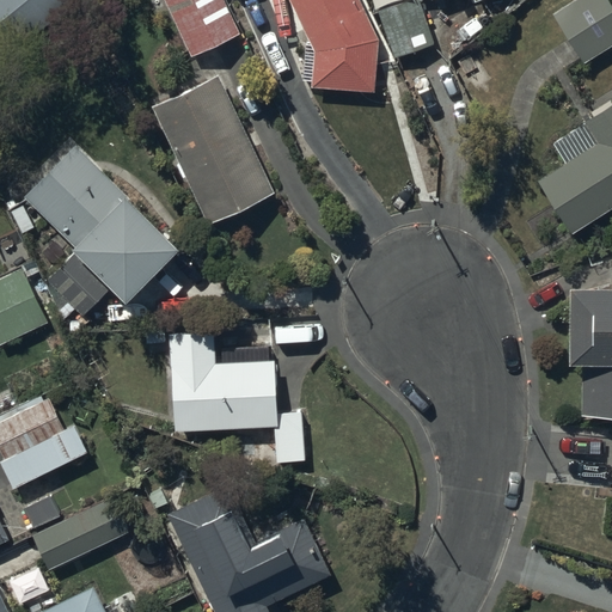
[(75,0),(0,0),(0,18),(22,44),(75,0)]
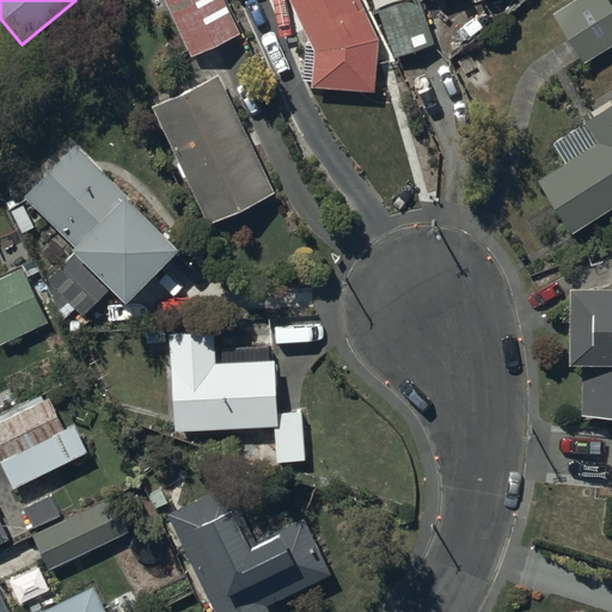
[(225,0),(163,0),(191,57),(240,34),(225,0)]
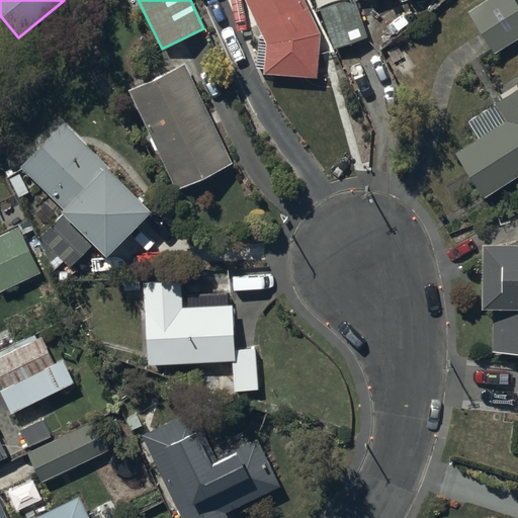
[(245,0),(262,37),(257,37),(257,68),(263,68),(263,75),(318,78),(321,32),(305,0),(245,0)]
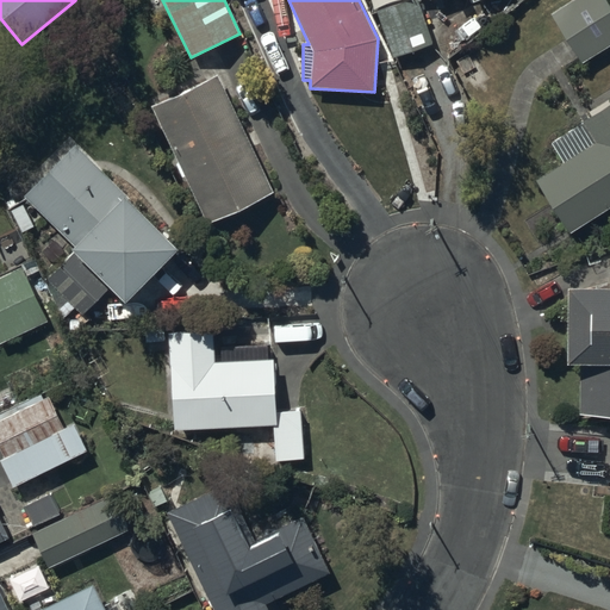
[(417,0),(409,0),(377,11),(393,60),(434,45),(417,0)]
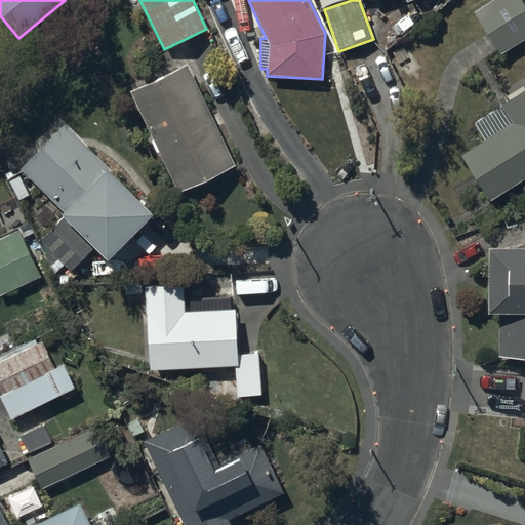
[(524,3),(523,0),(492,0),(475,11),(501,55),(524,40),(524,3)]
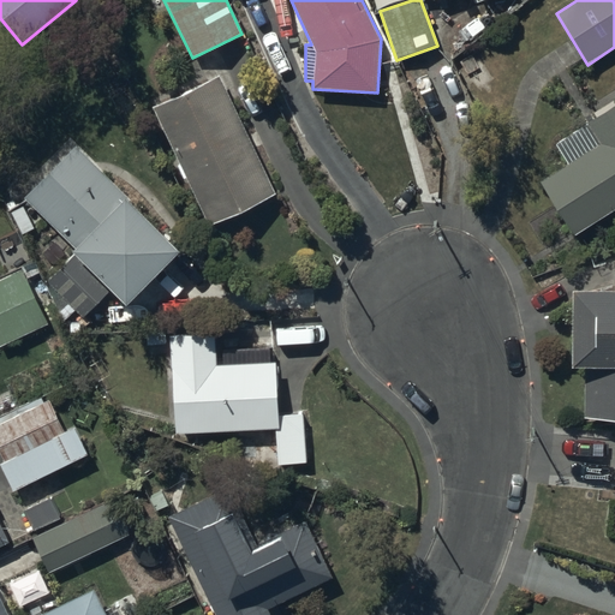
[(0,63),(12,53),(0,39),(0,63)]
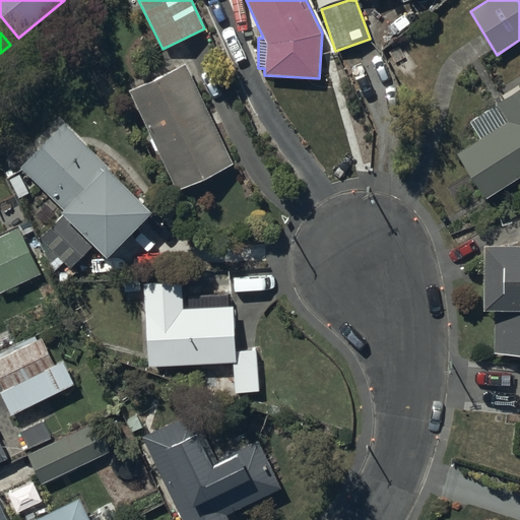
[(186,65),(129,91),(176,191),(233,165),(186,65)]
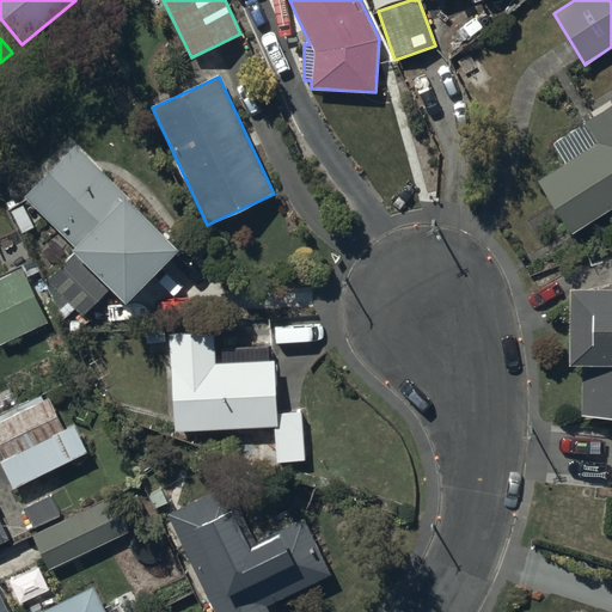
[(591,112),(594,118),(552,145),(564,164),(538,181),(573,237),(611,212),(611,103),(610,101),(591,112)]
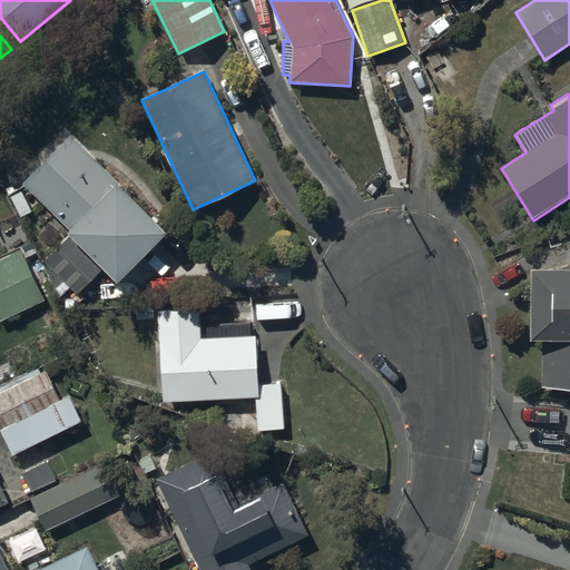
[(76,296),(104,269),(117,283),(167,234),(71,136),(23,183),(70,231),(68,233),(69,235),(42,262),(76,296)]
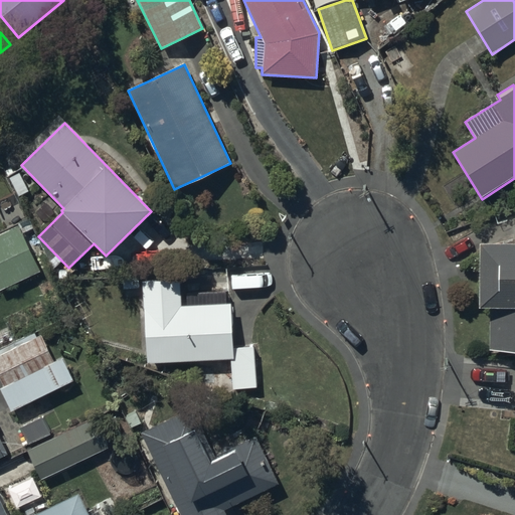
[(17,227),(0,235),(0,290),(38,273),(17,227)]
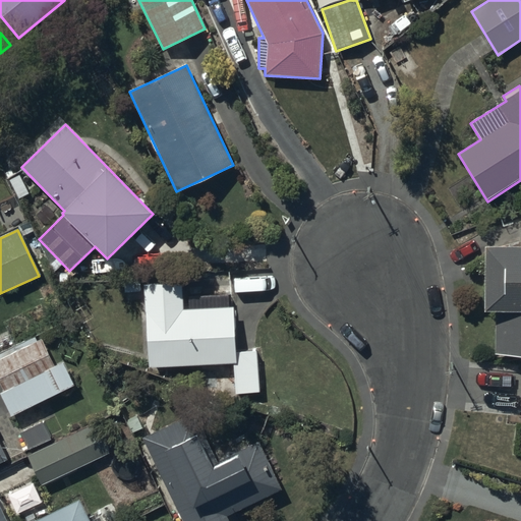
[(499,296),(498,342),(520,342),(520,231),(484,230),(482,296),(499,296)]
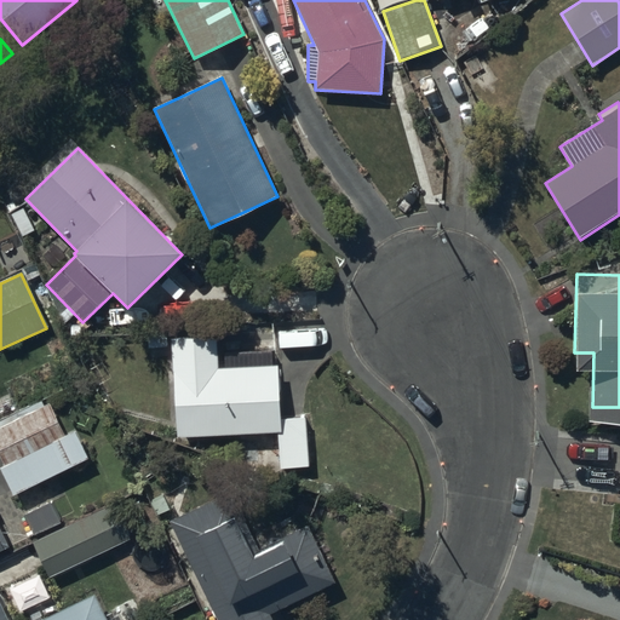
[(217,337),(171,339),(176,436),(277,432),(279,468),(310,466),(308,414),(281,415),(279,365),(275,365),(274,350),(225,352),(227,367),(218,367),(217,337)]
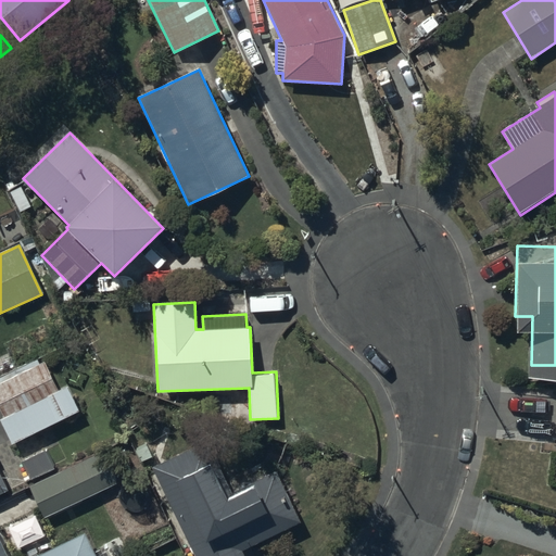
[(59,391),(43,359),(0,379),(0,405),(5,417),(0,418),(0,419),(12,444),(80,412),(68,387),(59,391)]
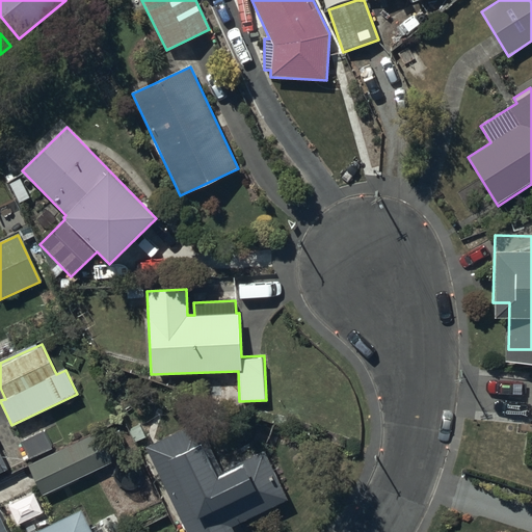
[(200,421),(144,447),(185,531),(236,531),(233,526),(287,500),(264,450),(222,470),(200,421)]
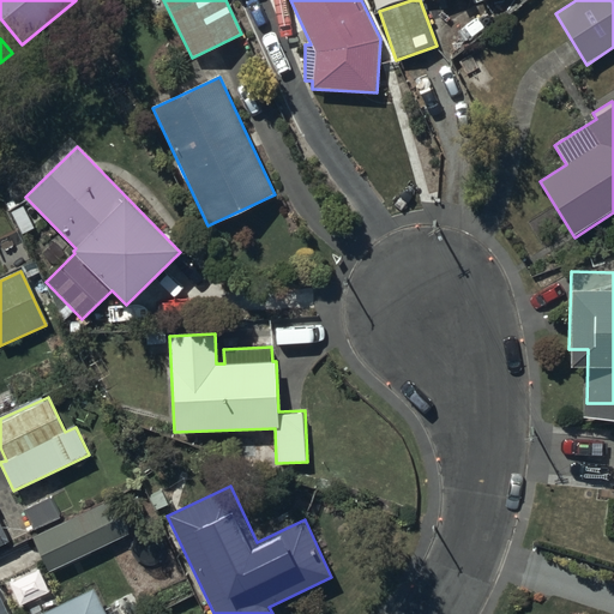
[(116,495),(32,537),(49,571),(90,552),(94,558),(110,549),(108,543),(134,531),(116,495)]
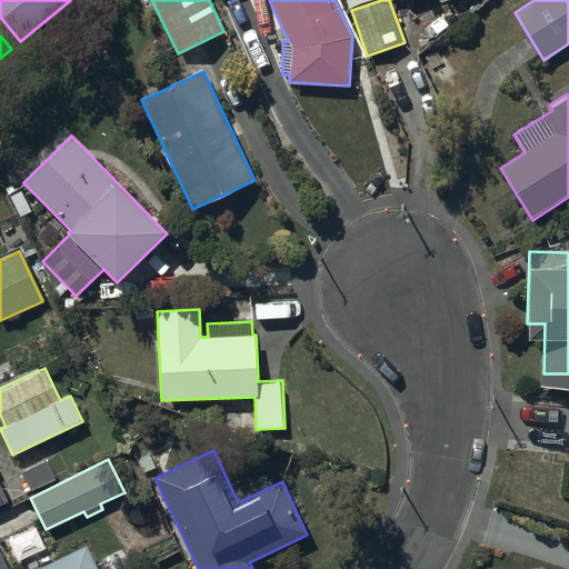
[(0,568),(99,568),(88,545),(39,568),(8,568),(0,550),(0,568)]
